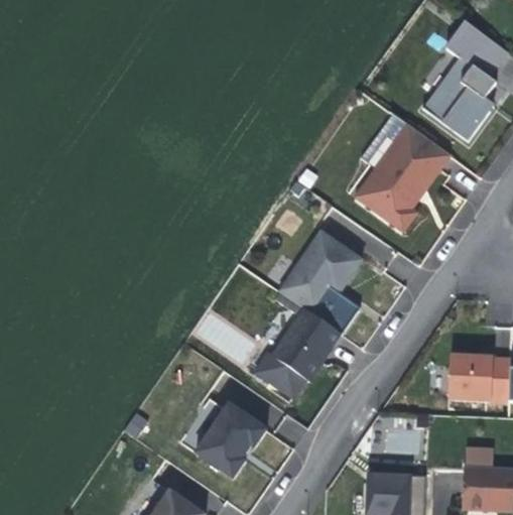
[(462,57),(491,77),(510,51),(468,21),(447,47),(462,57)]
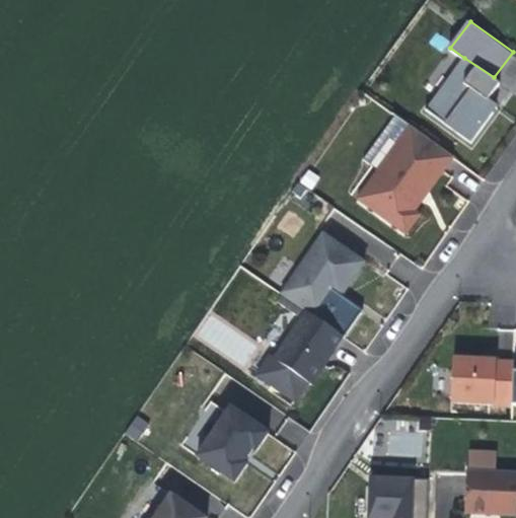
[(501,82),(494,77),(464,58),(455,71),(457,77),(489,99),(495,90),(501,82)]
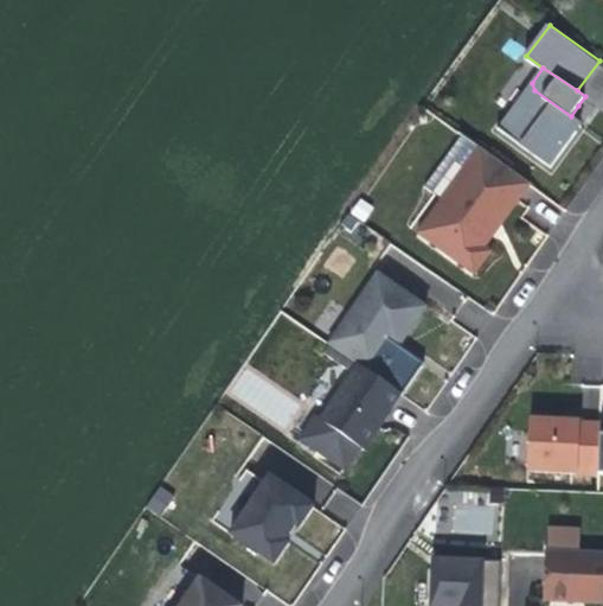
[(532,83),(513,108),(520,108),(534,90),(532,83)]
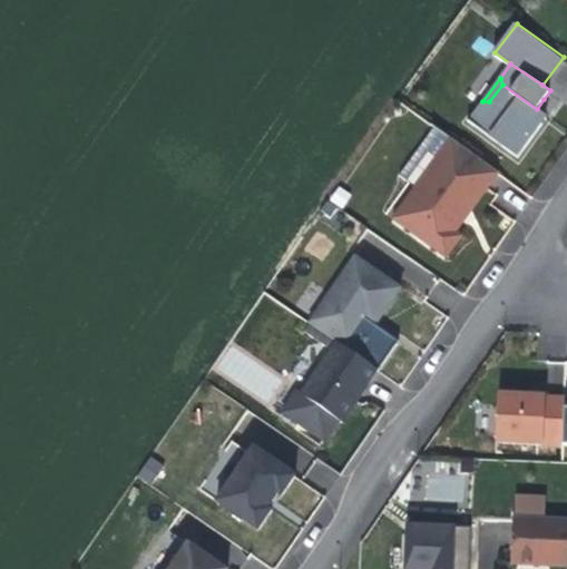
[(537,109),(502,85),(489,101),(482,101),(469,119),(519,156),(547,116),(537,109)]
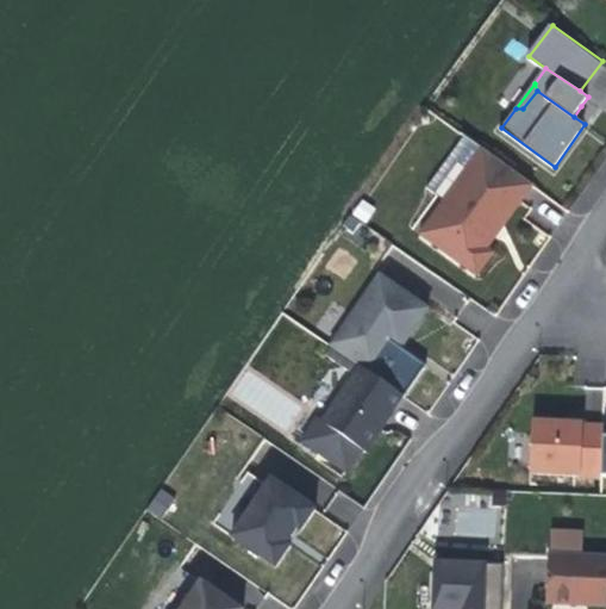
[(529,186),(479,148),(416,232),(472,274),(489,252),(482,247),(480,244),(513,200),(516,203),(529,186)]
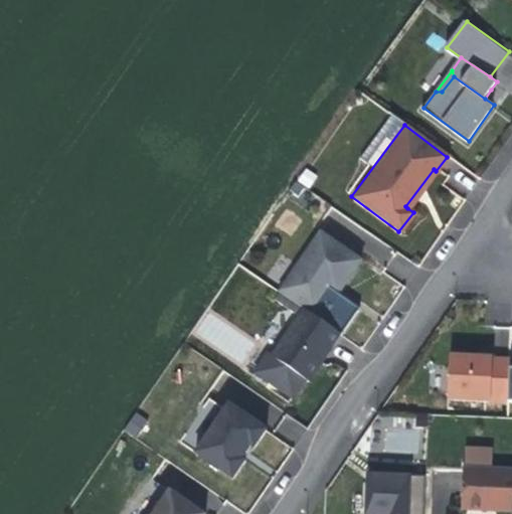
[(422,188),(436,171),(434,169),(405,206),(407,208),(422,188)]
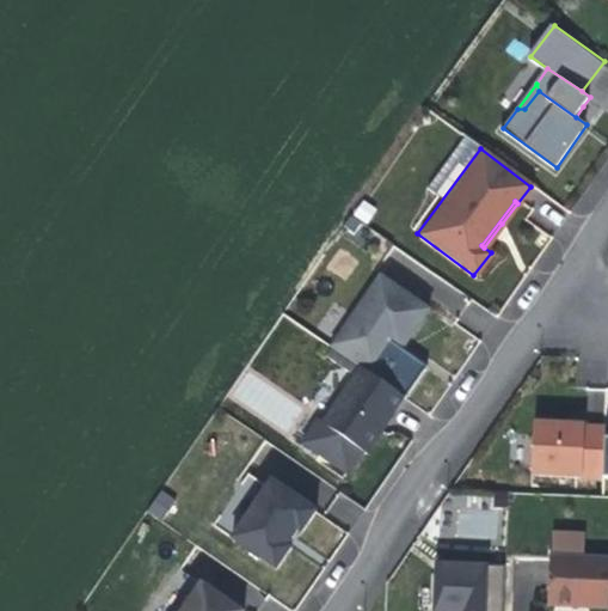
[(379,272),(330,343),(360,365),(372,372),(393,341),(397,335),(403,340),(427,305),(379,272)]
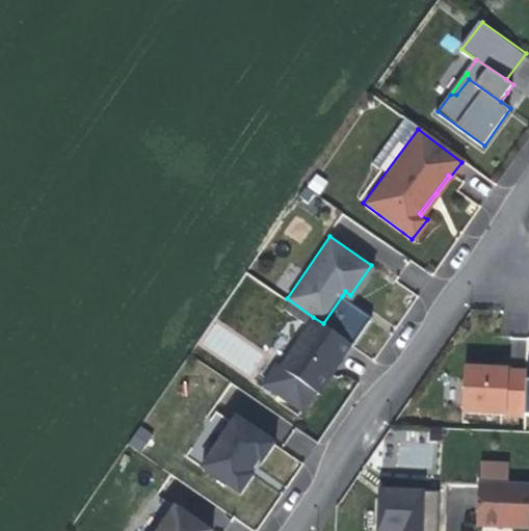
[(349,297),(350,295),(345,291),(342,296),(347,299),(349,297)]
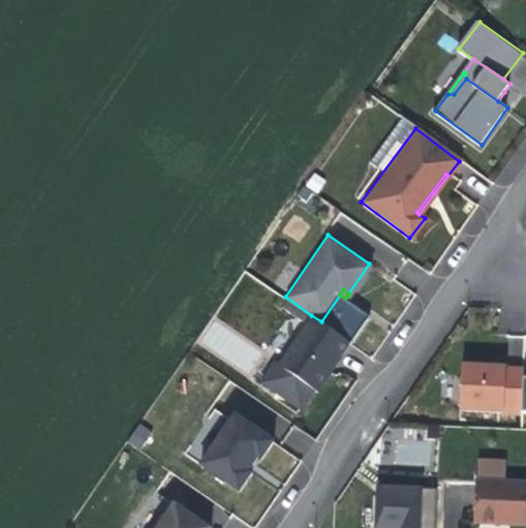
[(280,304),(306,322),(311,315),(285,297),(280,304)]
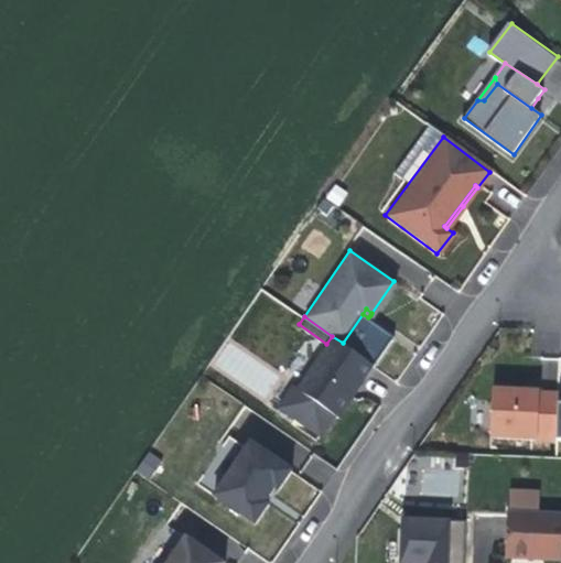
[(360,379),(371,363),(343,343),(332,336),(326,344),(295,388),(333,414),(336,417),(352,394),(351,394),(346,391),(357,377),(360,379)]
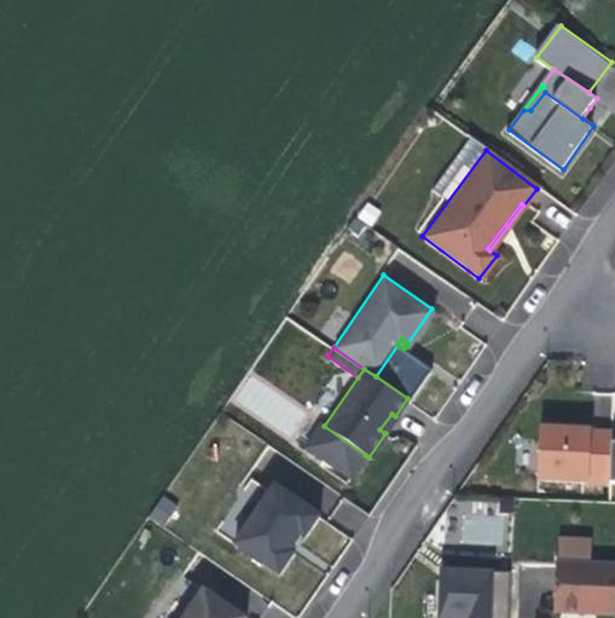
[(389,425),(395,416),(392,414),(379,429),(384,433),(389,425)]
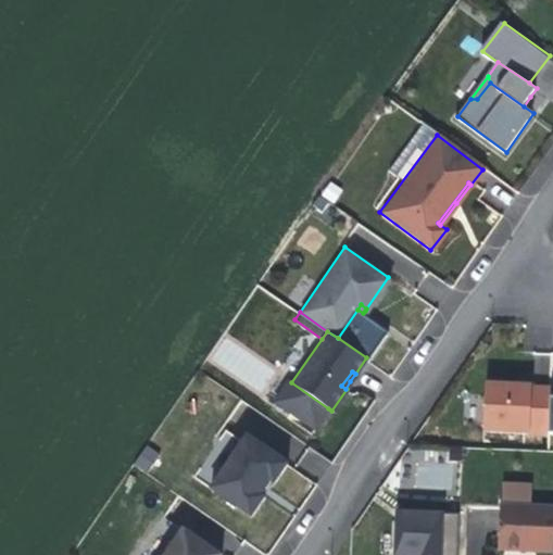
[(315,428),(328,408),(291,382),(288,379),(274,400),(315,428)]
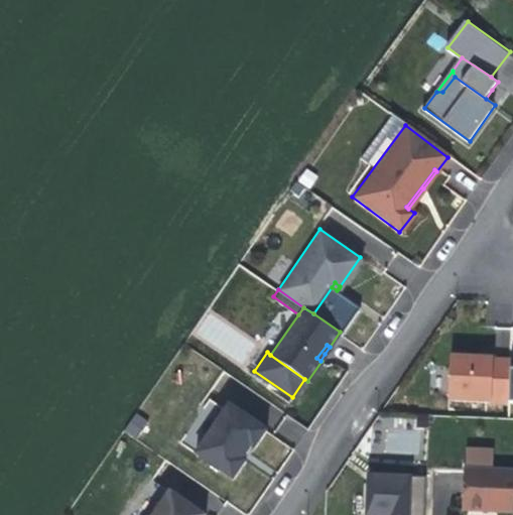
[(507,400),(508,366),(508,357),(483,356),(449,356),(447,399),(507,400)]
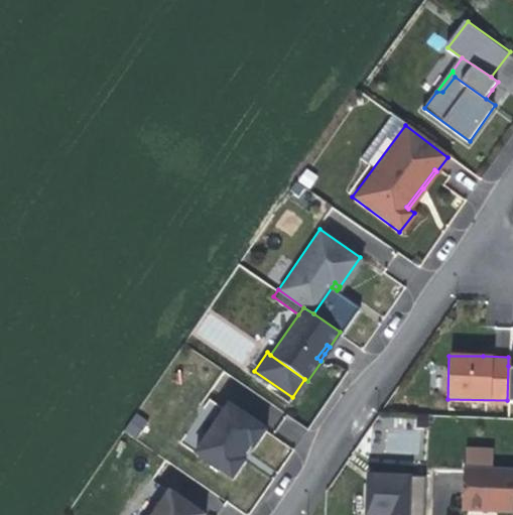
[(262,426),(225,400),(190,449),(228,475),(241,457),(238,455),(242,448),(246,441),(249,444),(262,426)]
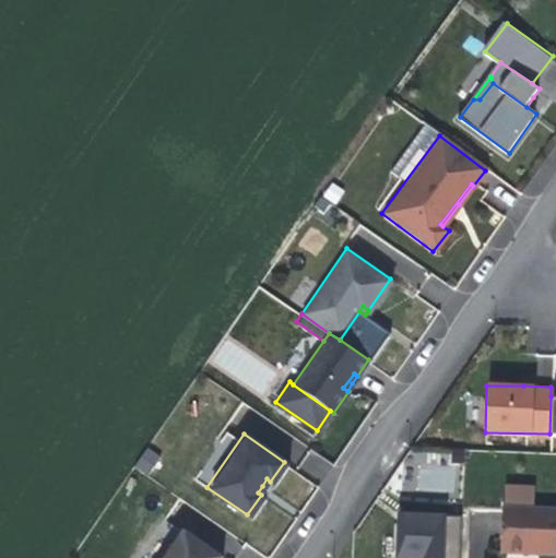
[(505,485),(504,507),(530,507),(531,486),(505,485)]
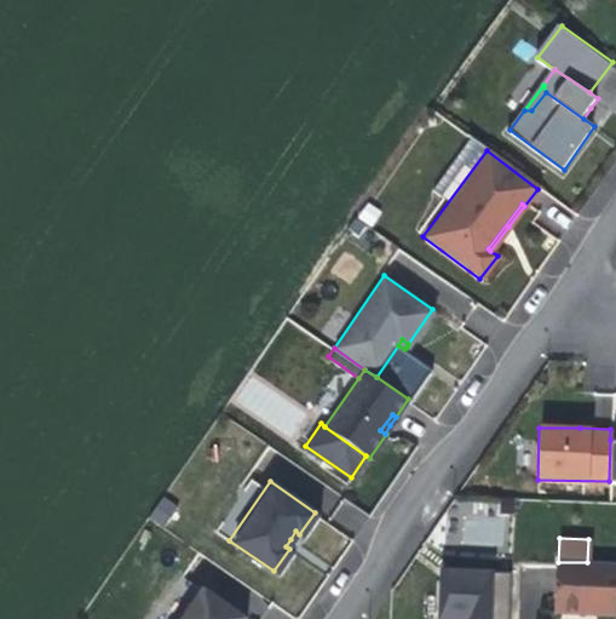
[(615,612),(615,563),(587,562),(558,562),(554,561),(553,611),(588,612),(588,608),(609,609),(609,613),(615,612)]
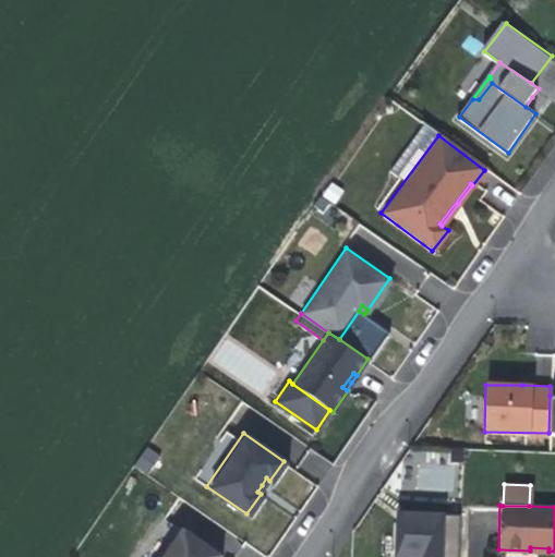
[(457,556),(459,512),(397,510),(394,556),(457,556)]
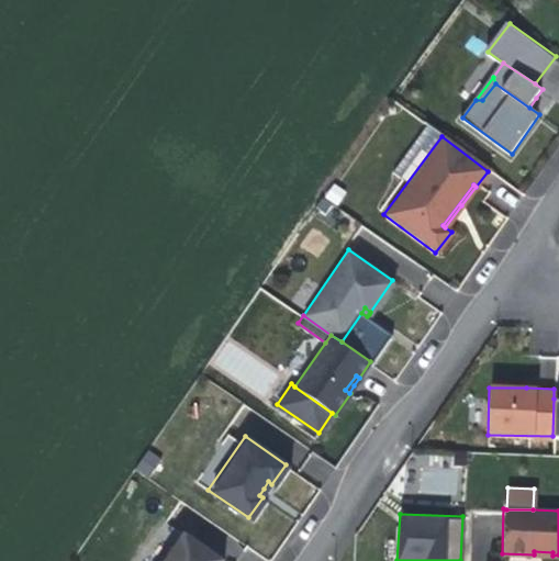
[(224,560),(183,534),(164,560),(224,560)]
